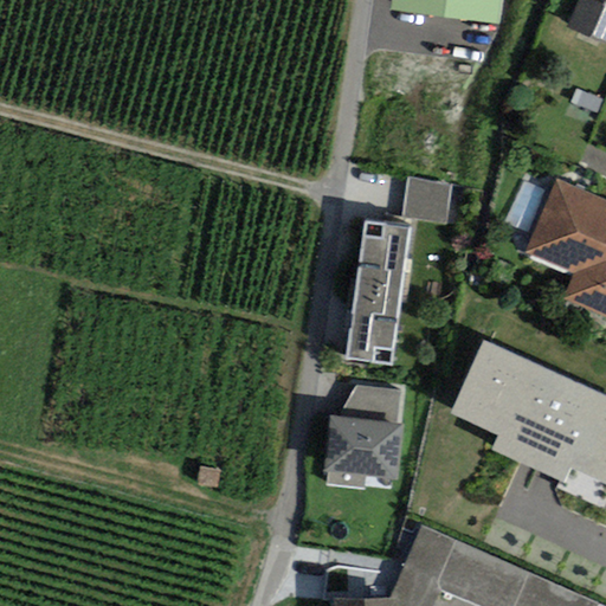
[(502,24),(503,0),(391,0),(389,12),(502,24)]
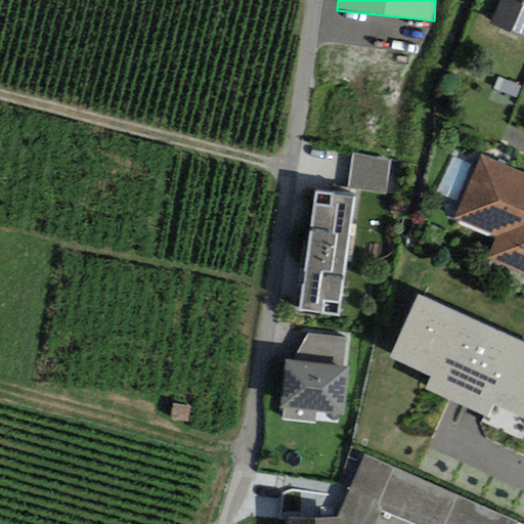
[(523,37),(523,0),(499,0),(490,24),(523,37)]
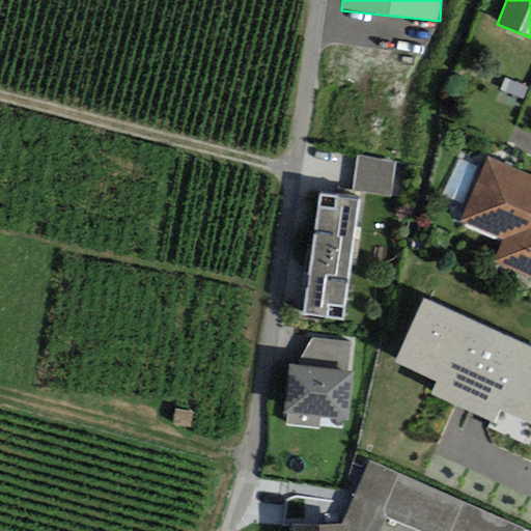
[(529,88),(505,79),(500,90),(524,100),(529,88)]
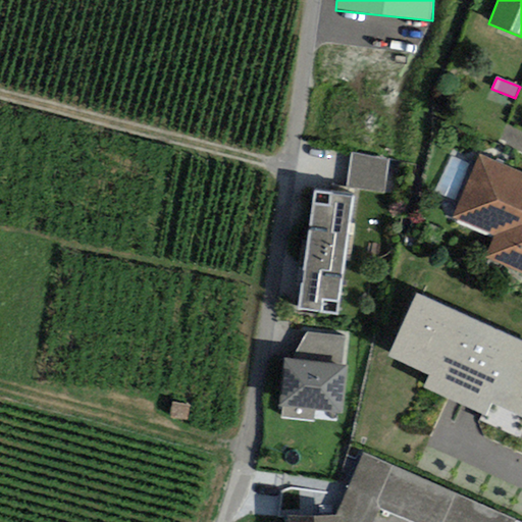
[(388,159),(350,154),(346,187),(383,192),(388,159)]
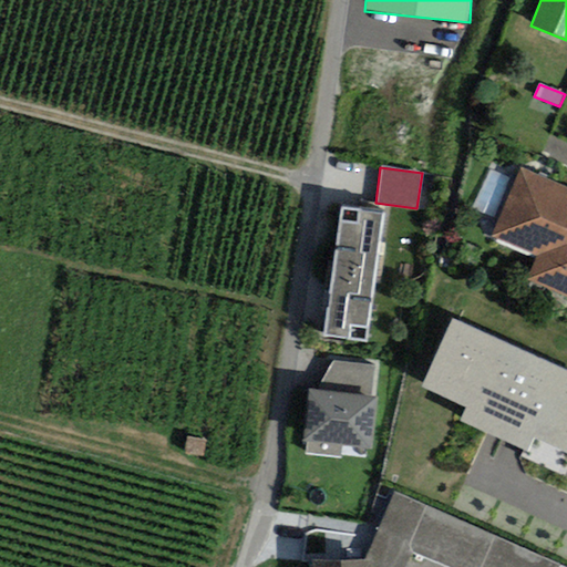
[(566,187),(519,167),(491,235),(537,256),(526,281),(566,299),(566,187)]
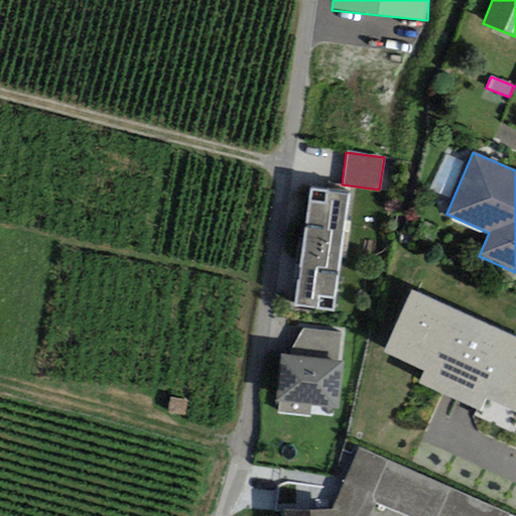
[(349,194),(310,188),(293,306),(332,311),(349,194)]
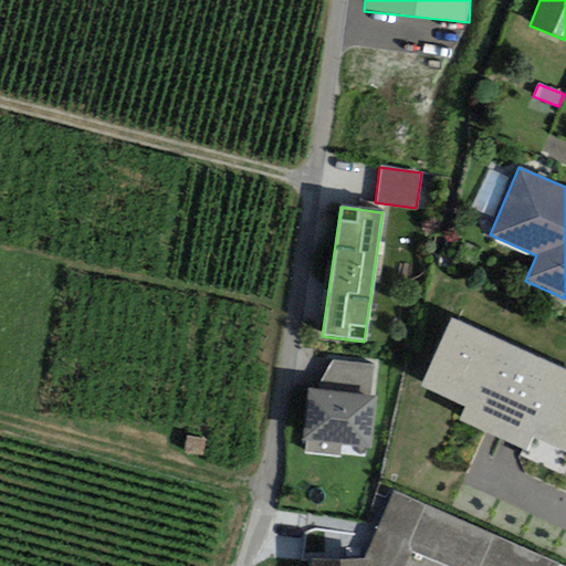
[(565,370),(451,318),(420,386),(468,407),(461,421),(526,451),(533,437),(565,452),(565,370)]
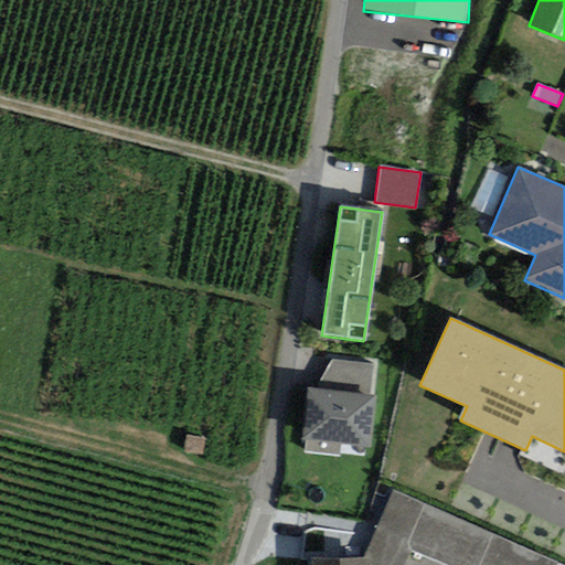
[(316,388),(372,395),(373,364),(331,360),(316,388)]
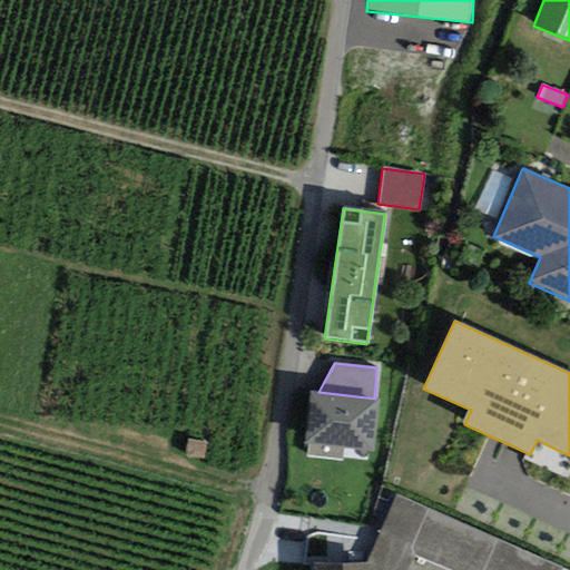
[(318,392),(310,391),(304,443),(308,444),(307,458),(342,461),(343,448),(374,451),(380,399),(375,399),(318,392)]
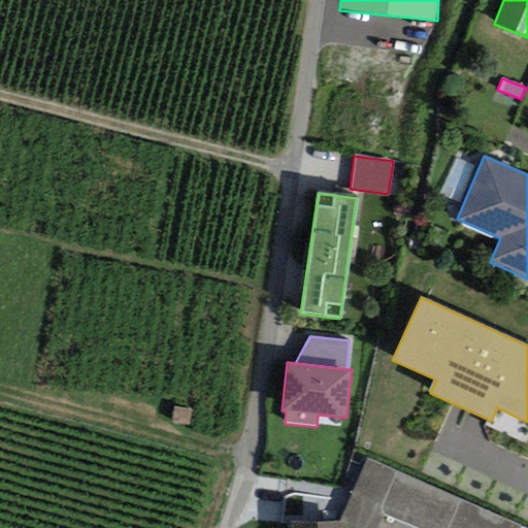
[(520,527),(521,526),(367,458),(344,513),(344,521),(344,527),(374,527),(382,512),(416,527),(520,527)]
